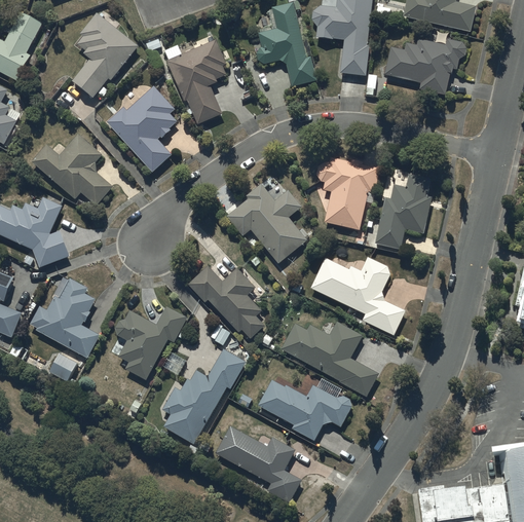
[(299,0),(271,7),(276,28),(258,32),(261,45),(256,52),(257,59),(264,64),(278,61),(286,64),(292,86),(316,80),(310,54),(306,56),(294,9),(300,8),(299,0)]
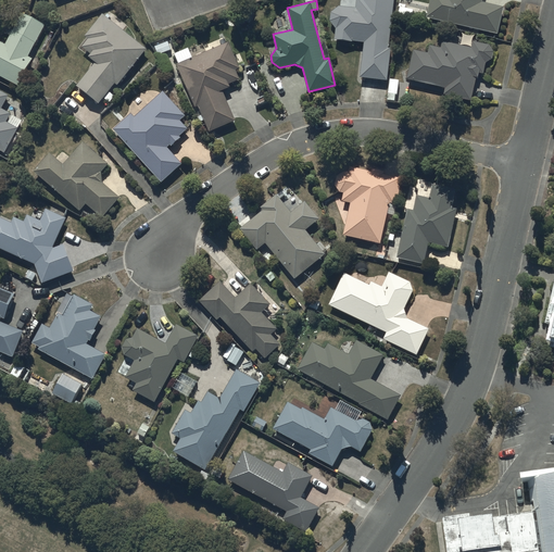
[(387,47),(392,0),(355,0),(354,7),(339,4),(338,5),(337,5),(336,5),(335,7),(334,7),(334,8),(332,8),(332,9),(331,9),(331,10),(330,10),(330,11),(330,12),(329,12),(329,13),(329,14),(329,15),(329,16),(329,17),(329,19),(329,20),(329,21),(330,21),(330,22),(330,23),(331,23),(331,24),(332,25),(334,26),(335,26),(334,38),(363,41),(359,76),(387,79),(390,48),(387,47)]
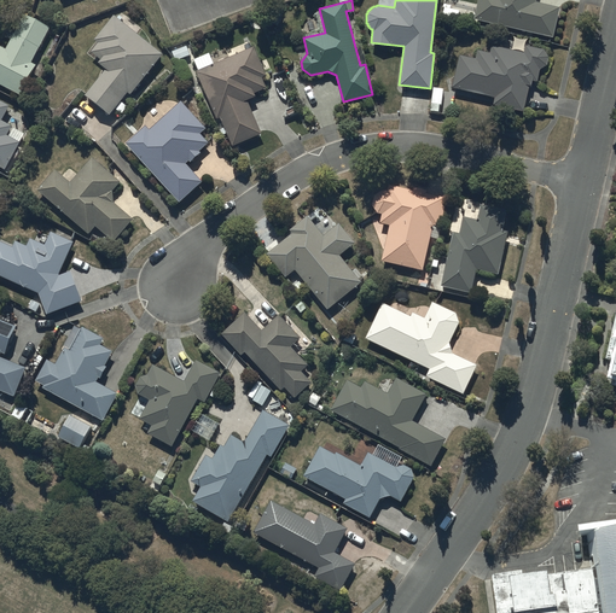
[(477,0),(474,18),(552,36),(559,7),(535,1),(535,0),(477,0)]
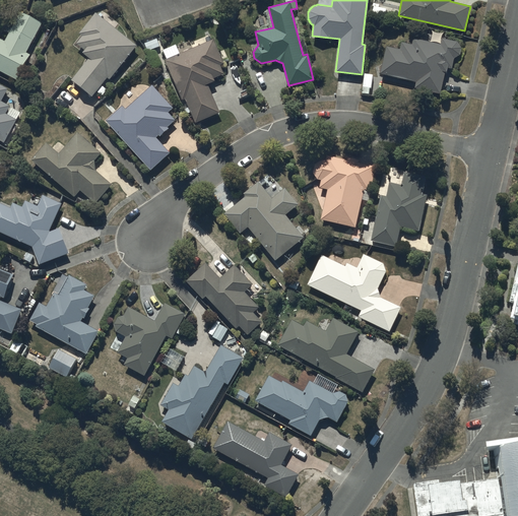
[(0,71),(16,79),(29,55),(24,53),(41,23),(19,12),(4,41),(0,39),(0,71)]
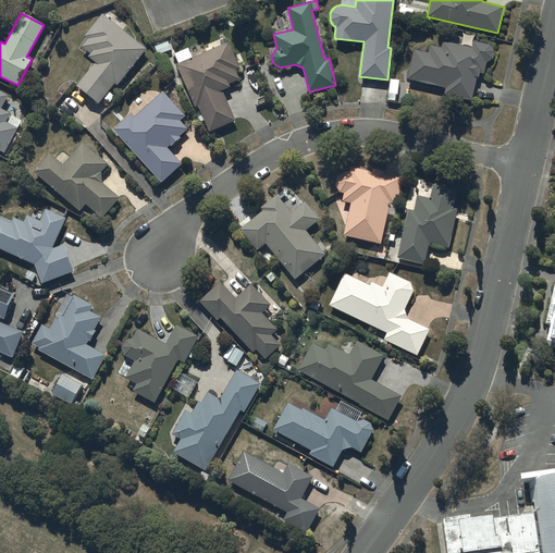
[(146,48),(102,13),(83,35),(86,38),(81,46),(90,53),(87,57),(95,62),(75,86),(98,103),(103,97),(109,101),(113,95),(108,90),(114,83),(116,85),(146,48)]
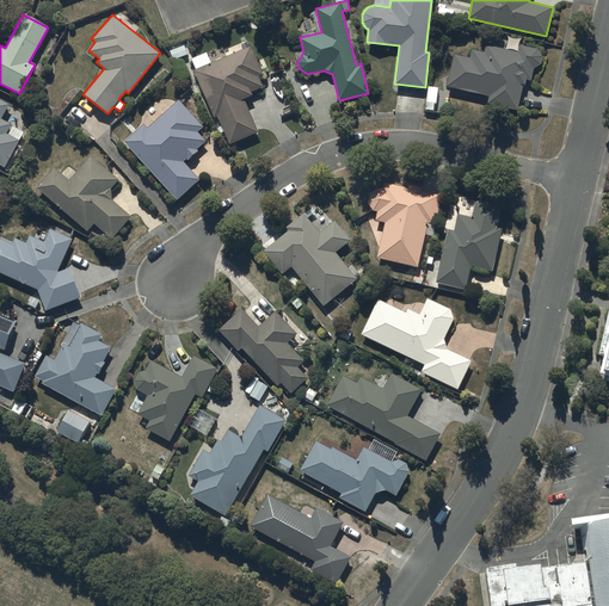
[(195,69),(194,70),(214,117),(217,116),(221,123),(216,125),(219,131),(222,130),(228,144),(258,131),(244,100),(252,97),(250,92),(262,87),(258,76),(263,74),(250,44),(248,45),(245,36),(222,45),(222,43),(190,56),(195,69)]
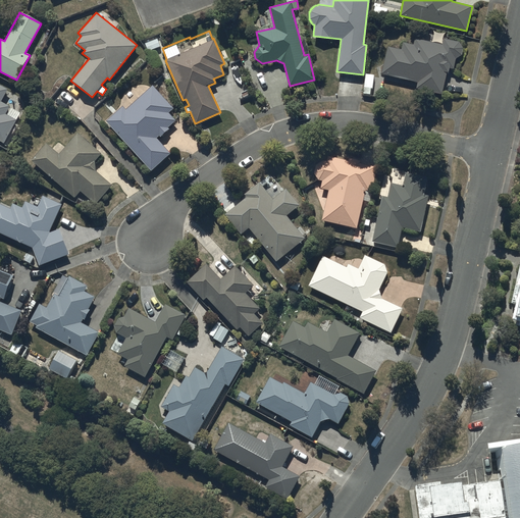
[(401,49),(386,46),(380,73),(417,82),(415,88),(440,94),(445,72),(448,72),(449,67),(452,67),(455,57),(456,57),(457,56),(458,56),(459,56),(459,55),(460,55),(460,54),(461,54),(461,53),(462,52),(462,51),(462,50),(463,49),(463,48),(462,47),(462,46),(462,45),(461,44),(461,43),(460,43),(460,42),(459,42),(443,38),(442,44),(414,37),(412,44),(403,42),(401,49)]
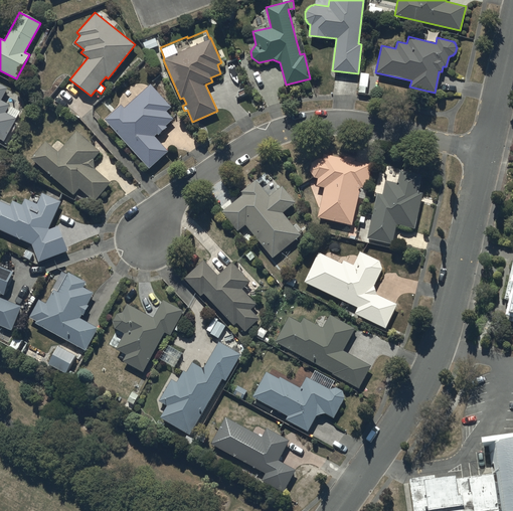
[(0,139),(3,141),(16,118),(5,112),(9,105),(0,100),(7,88),(0,83),(0,139)]
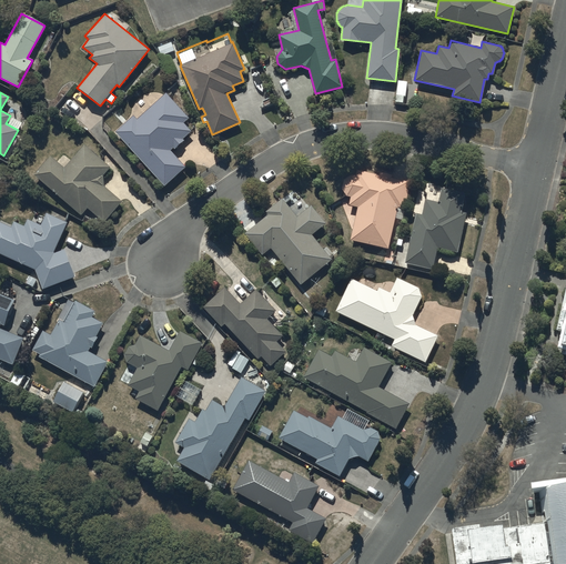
[(133,114),(114,131),(164,185),(185,167),(170,150),(173,147),(174,149),(184,140),(182,138),(191,131),(183,122),(189,117),(165,92),(137,119),(133,114)]
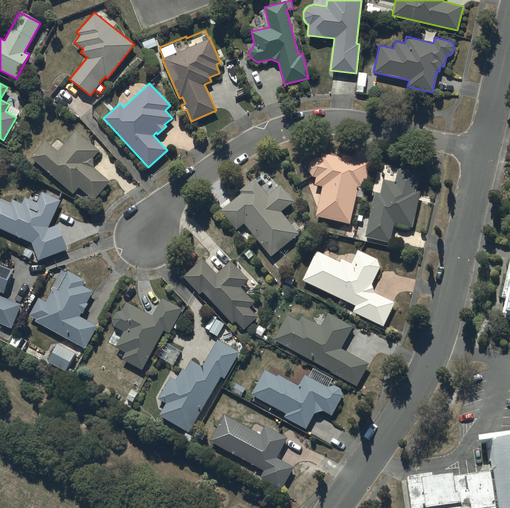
[(45,140),(29,157),(73,194),(78,187),(93,200),(109,181),(93,167),(92,157),(98,152),(98,149),(75,130),(64,142),(56,135),(48,143),(45,140)]
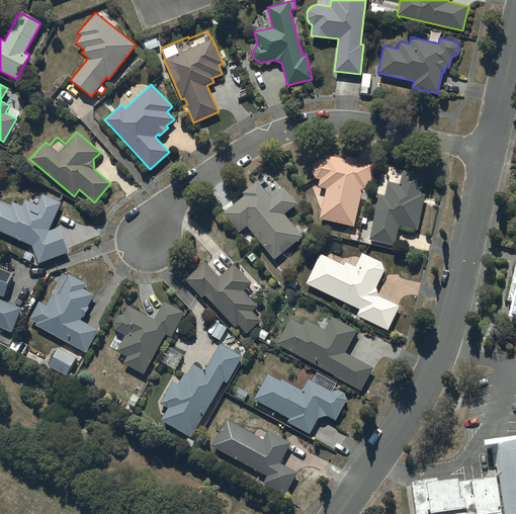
[(346,157),(345,159),(325,154),(323,159),(320,159),(319,159),(318,159),(318,160),(317,160),(316,160),(316,161),(315,161),(315,162),(314,162),(314,163),(313,163),(313,164),(313,165),(312,165),(312,166),(312,167),(312,168),(312,169),(312,170),(312,171),(312,172),(312,173),(313,174),(313,175),(314,176),(315,177),(316,178),(319,179),(317,186),(326,188),(319,218),(353,227),(362,188),(367,190),(373,166),(355,162),(355,159),(346,157)]
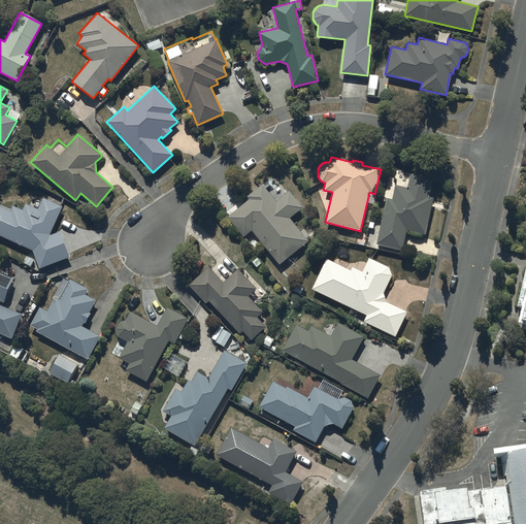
[(391,199),(386,198),(375,243),(401,250),(406,229),(425,233),(433,197),(428,196),(431,179),(409,174),(406,188),(395,185),(391,199)]
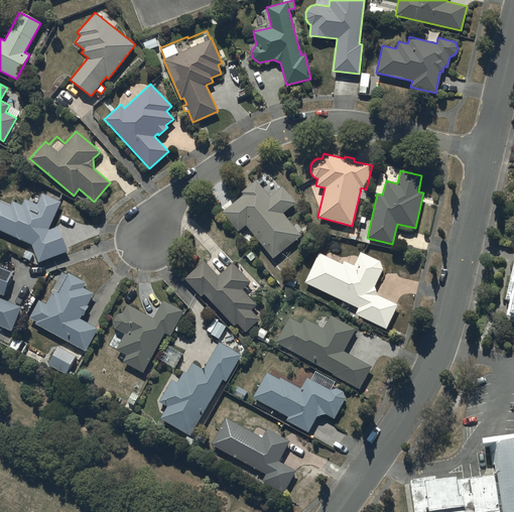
[(237,231),(245,225),(272,258),(300,236),(282,213),(295,203),(282,185),(269,197),(256,180),(242,192),(244,195),(222,212),(237,231)]
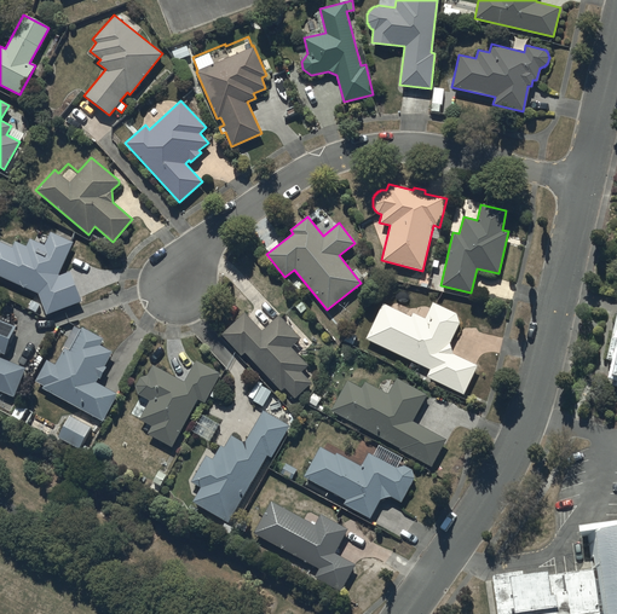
[(11,247),(0,241),(0,276),(36,293),(46,314),(81,300),(70,271),(57,276),(71,241),(50,231),(44,244),(29,237),(26,245),(15,239),(11,247)]
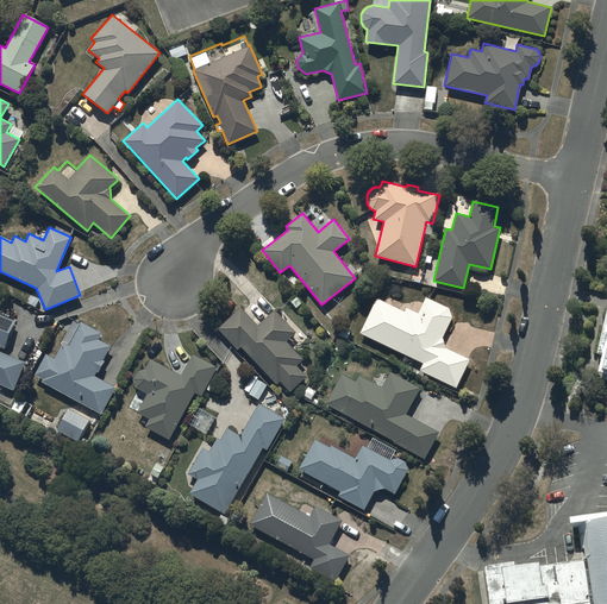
[(376,296),(360,333),(423,363),(419,370),(456,388),(469,359),(445,347),(442,337),(451,316),(449,308),(425,296),(418,313),(405,307),(404,310),(376,296)]
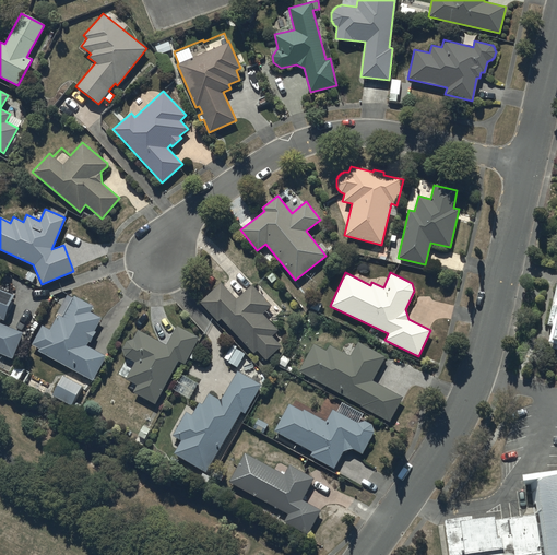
[(217,321),(221,318),(253,353),(255,353),(261,359),(263,357),(265,361),(281,345),(271,335),(277,330),(262,314),(271,305),(251,284),(236,298),(221,282),(199,302),(217,321)]
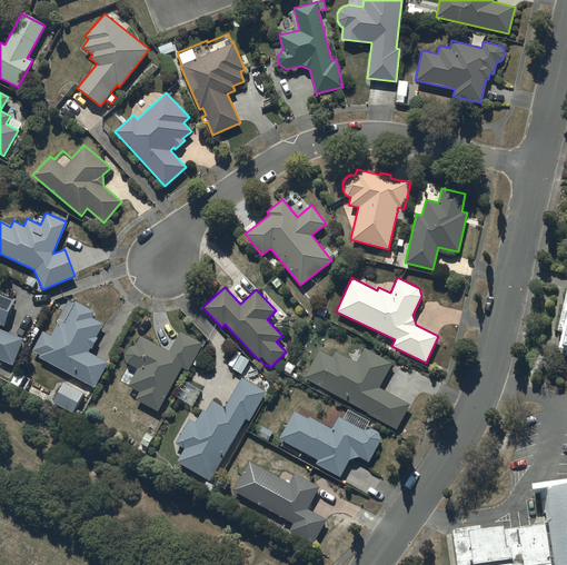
[(15,300),(0,294),(0,359),(13,365),(23,338),(0,328),(0,324),(3,326),(15,300)]
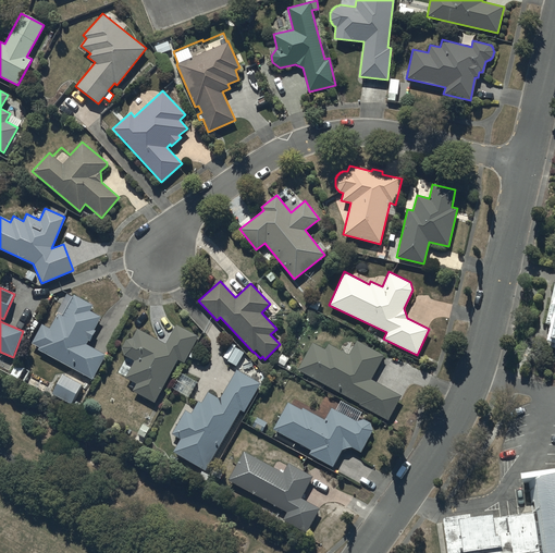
[(93,379),(105,354),(86,344),(88,339),(90,340),(96,330),(94,329),(100,316),(89,310),(93,305),(73,295),(61,315),(57,314),(49,328),(40,323),(31,343),(38,347),(37,349),(93,379)]
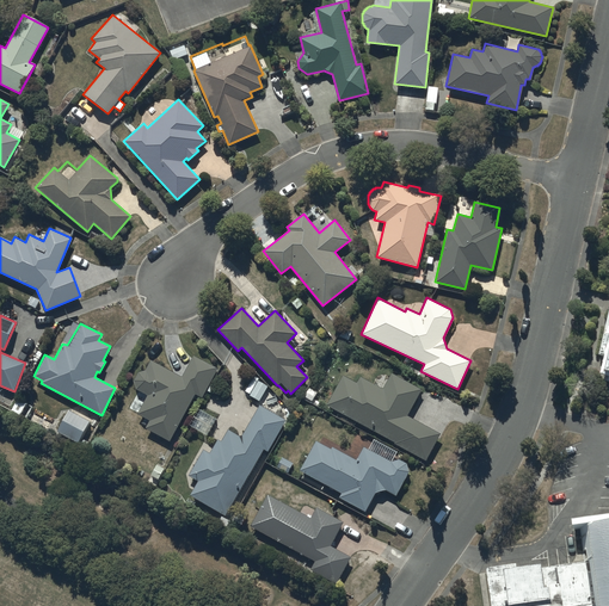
[(217,369),(192,354),(182,376),(151,359),(145,369),(137,371),(133,381),(135,389),(147,395),(136,413),(148,420),(145,427),(170,440),(195,394),(201,397),(217,369)]
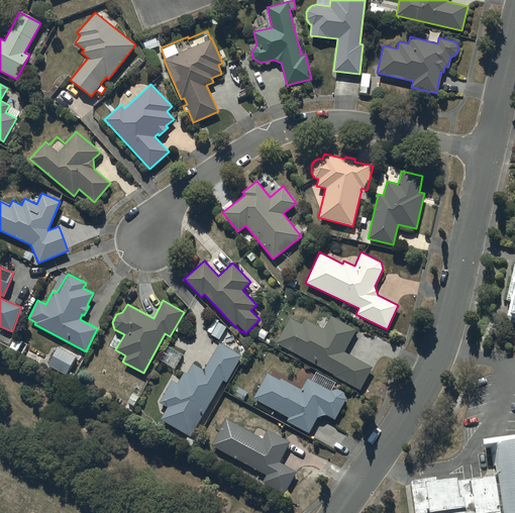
[(290,316),(276,342),(332,374),(332,375),(359,390),(372,367),(343,351),(355,329),(330,315),(322,328),(304,318),(301,323),(290,316)]
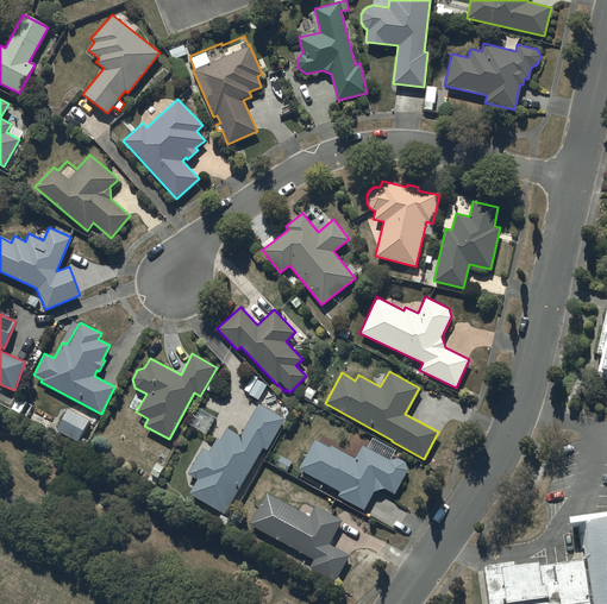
[(267,450),(283,417),(257,403),(239,434),(226,427),(219,439),(216,438),(208,451),(201,447),(187,473),(196,479),(189,492),(224,513),(262,447),(267,450)]
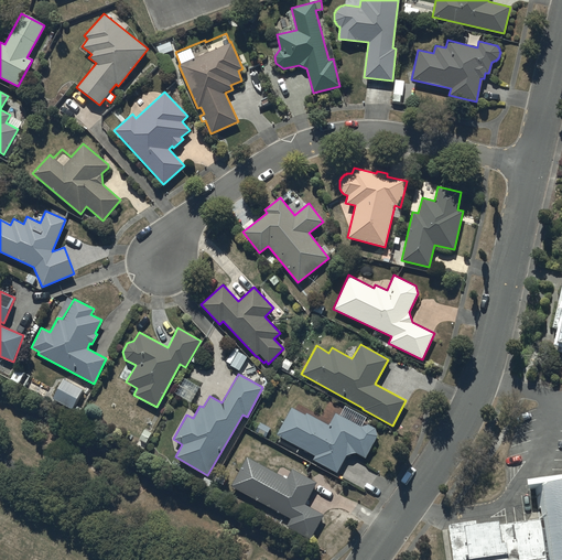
[(63,377),(51,398),(71,409),(83,389),(63,377)]
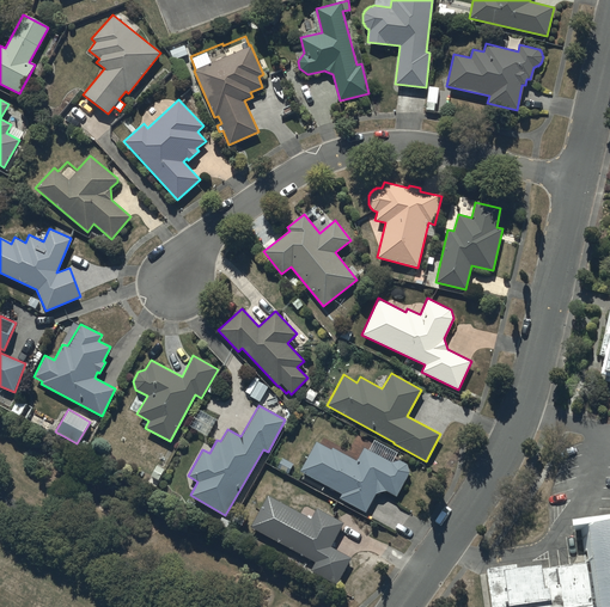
[(386,491),(396,496),(409,472),(409,471),(409,470),(409,468),(408,467),(408,466),(407,466),(407,465),(407,464),(406,464),(406,463),(404,463),(404,461),(403,461),(402,461),(402,460),(401,460),(400,460),(398,460),(397,460),(397,459),(396,460),(395,460),(394,460),(392,460),(391,461),(396,452),(373,439),(367,449),(363,447),(357,459),(333,447),(331,449),(316,441),(299,471),(341,494),(339,498),(365,512),(376,494),(386,491)]
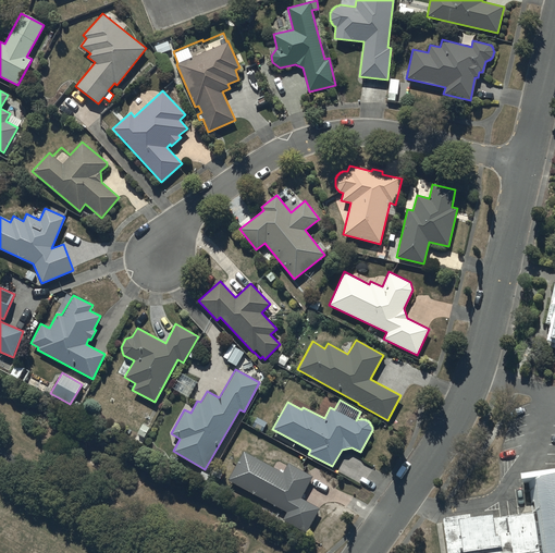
[(300,496),(311,476),(287,462),(282,471),(243,452),(227,480),(286,512),(282,520),(306,532),(319,506),(300,496)]
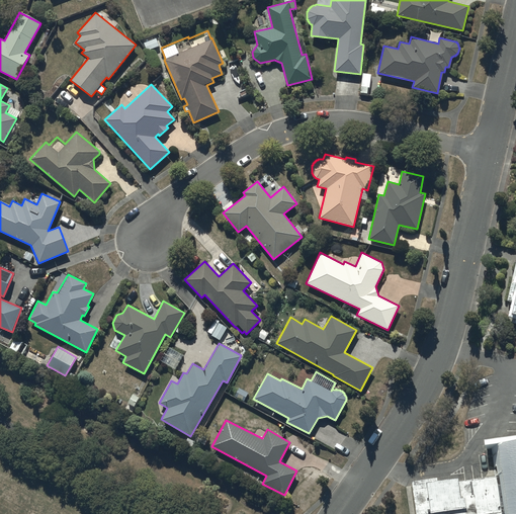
[(515,513),(515,436),(490,440),(495,472),(500,510),(500,513),(515,513)]
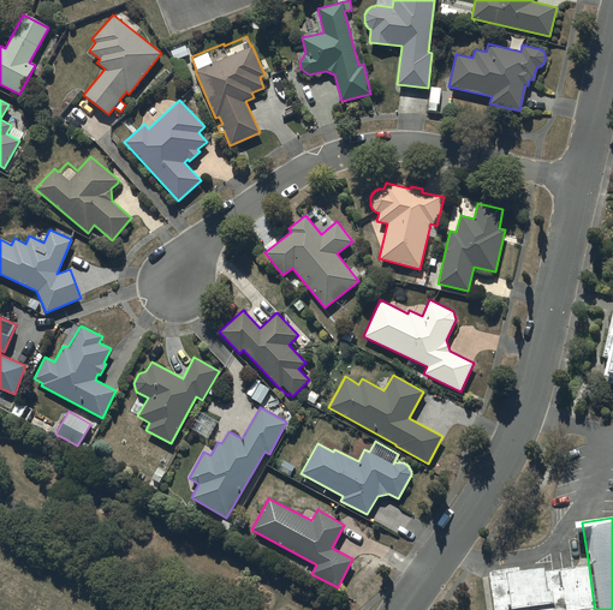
[(517,562),(487,567),(493,609),(561,609),(594,605),(588,560),(543,566),(542,563),(518,567),(517,562)]
